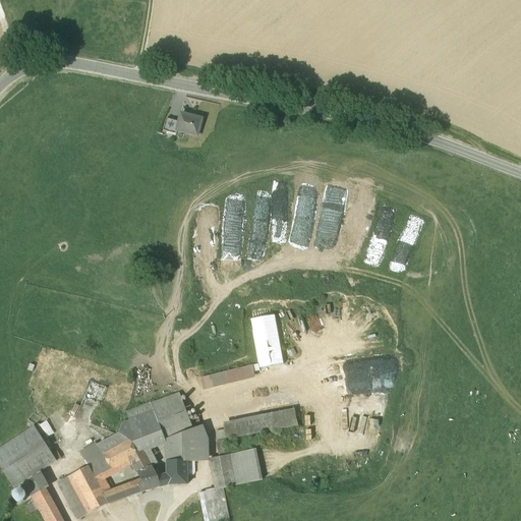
[(201,118),(180,113),(178,121),(176,130),(177,130),(197,135),(201,118)]
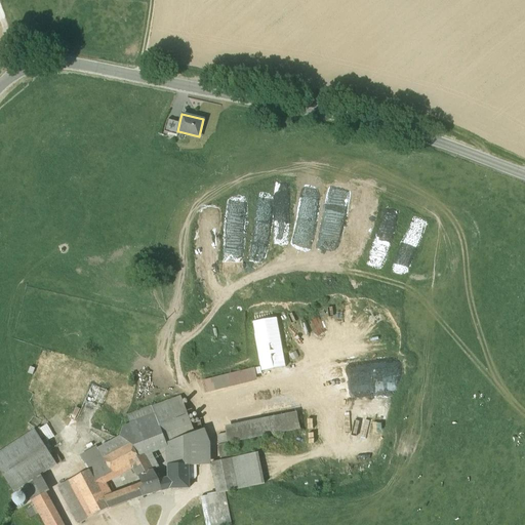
[(179,122),(167,119),(164,131),(177,135),(178,131),(177,131),(179,122)]
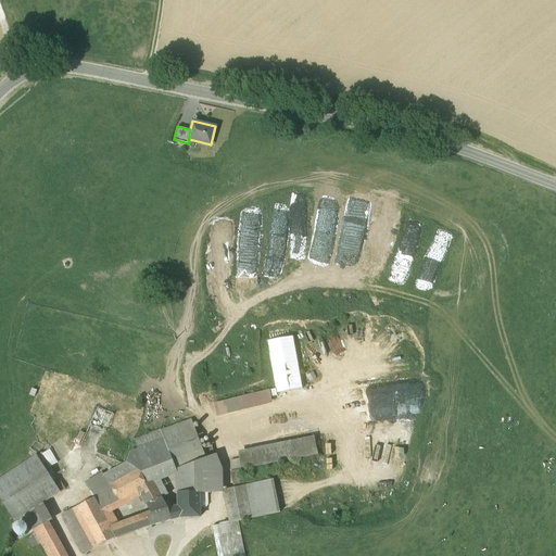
[(411,266),(397,263),(395,268),(408,272),(411,266)]
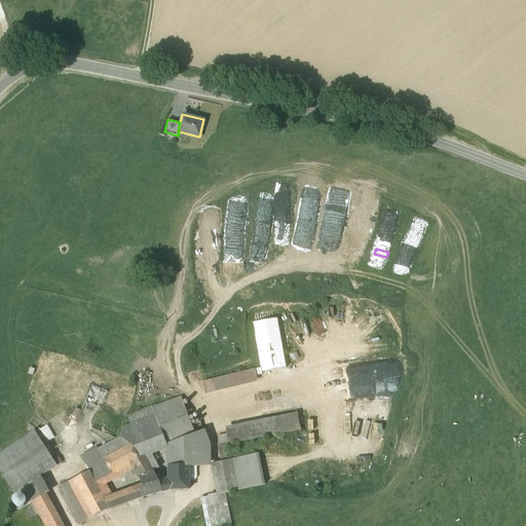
[(253,324),(262,372),(286,367),(275,318),(253,324)]
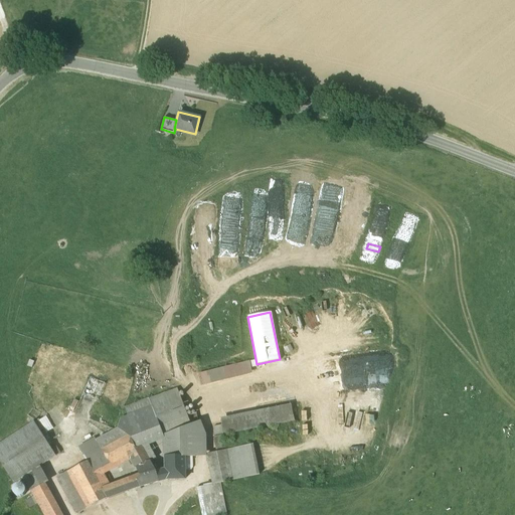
[(253,373),(250,361),(199,372),(201,384),(253,373)]
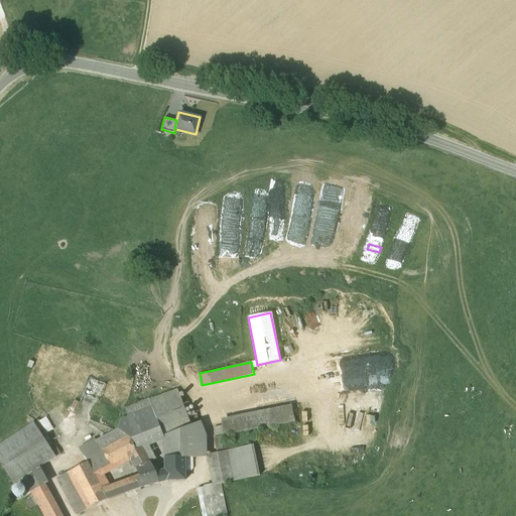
[(149,399),(125,408),(129,418),(122,421),(118,429),(127,436),(131,438),(135,449),(142,446),(148,444),(164,438),(191,425),(177,390),(149,400),(149,399)]
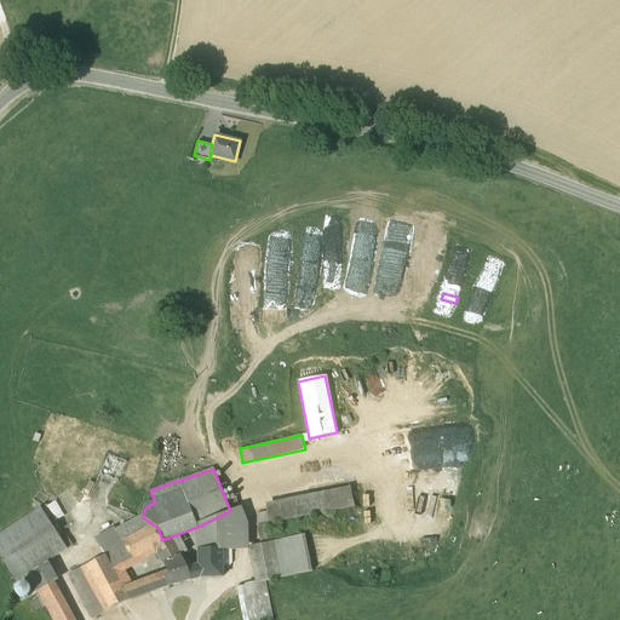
[(348,487),(268,505),(269,511),(273,524),(352,506),(348,487)]
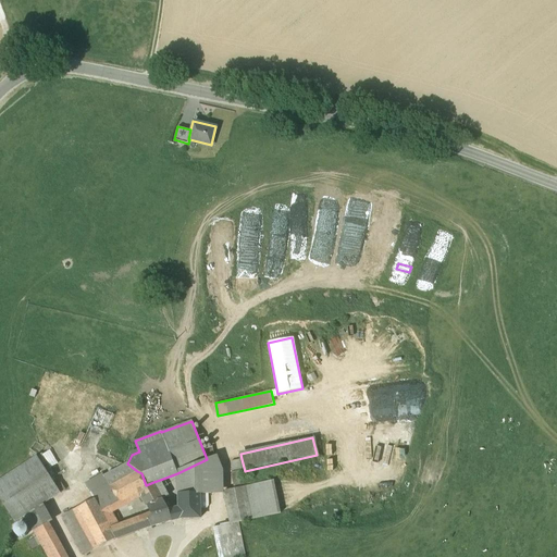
[(39,456),(47,470),(59,465),(51,450),(39,456)]
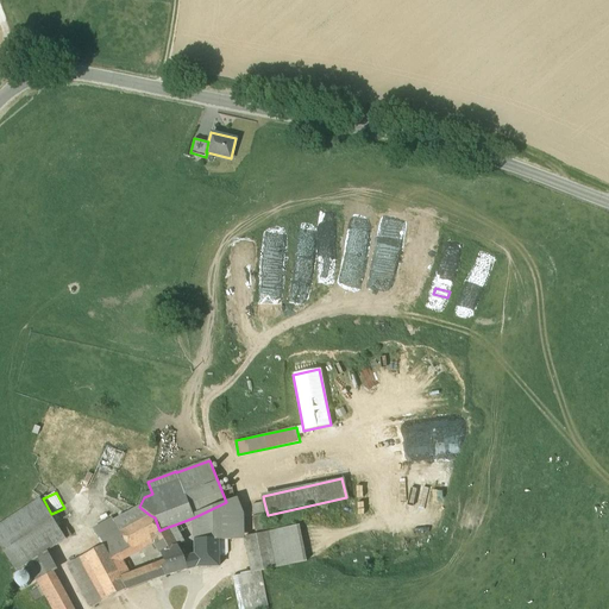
[(41,500),(0,525),(0,546),(16,571),(27,564),(43,554),(66,539),(41,500)]
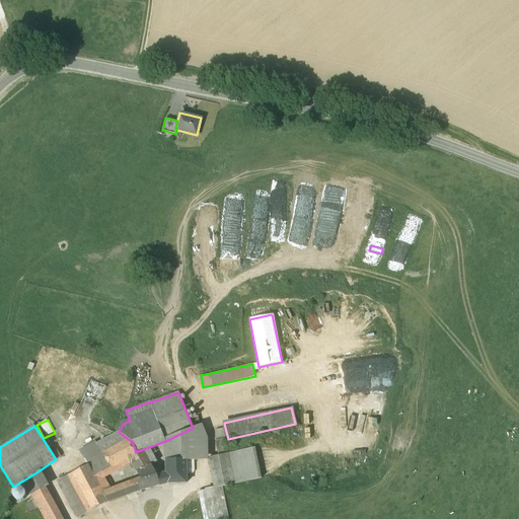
[(201,426),(165,441),(165,459),(167,460),(186,459),(186,460),(187,460),(194,460),(196,460),(207,459),(206,438),(201,426)]
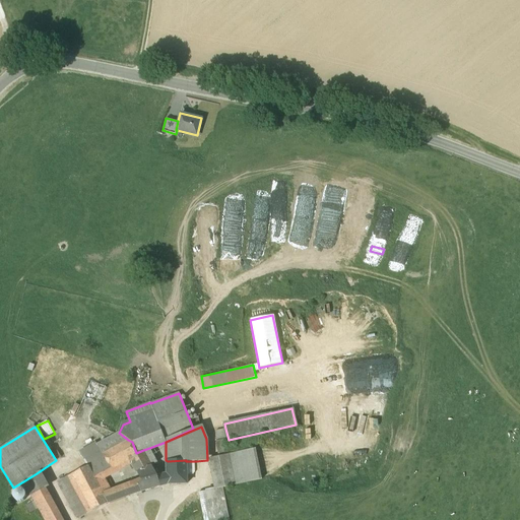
[(218,456),(230,454),(225,441),(229,440),(225,429),(215,433),(218,456)]
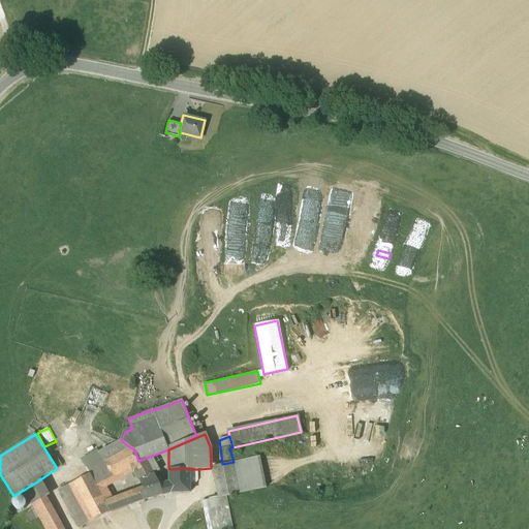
[(130,447),(121,440),(99,453),(105,464),(106,465),(114,477),(132,467),(139,480),(154,473),(146,458),(138,461),(134,449),(130,447)]
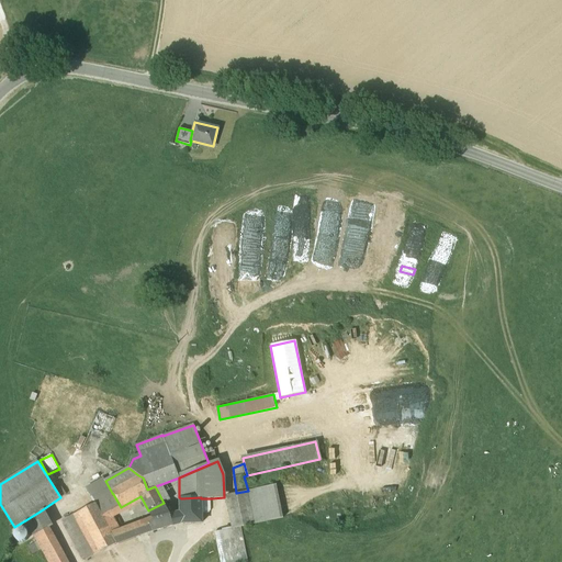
[(94,504),(113,494),(105,481),(88,491),(94,504)]
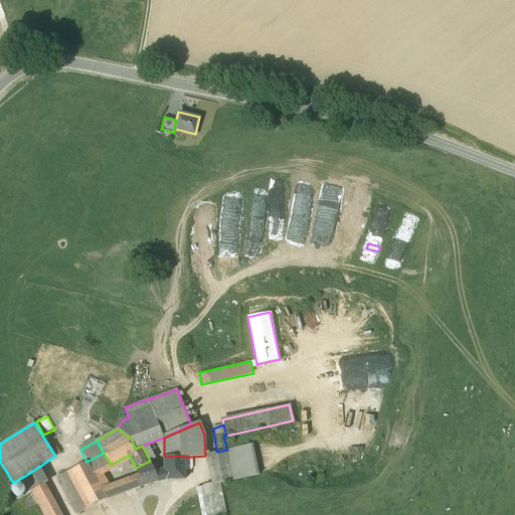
[(156,458),(148,444),(142,446),(150,461),(156,458)]
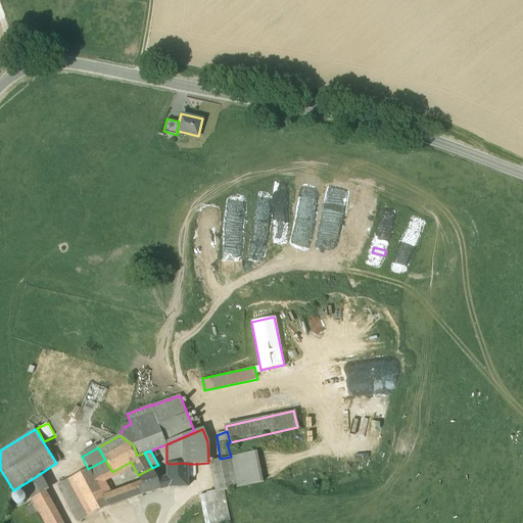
[(256,452),(231,457),(237,487),(264,482),(256,452)]
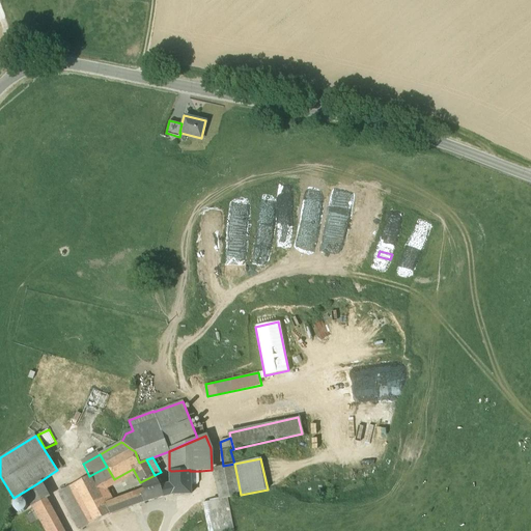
[(223,466),(213,468),(219,499),(219,500),(227,498),(241,495),(234,464),(223,466)]
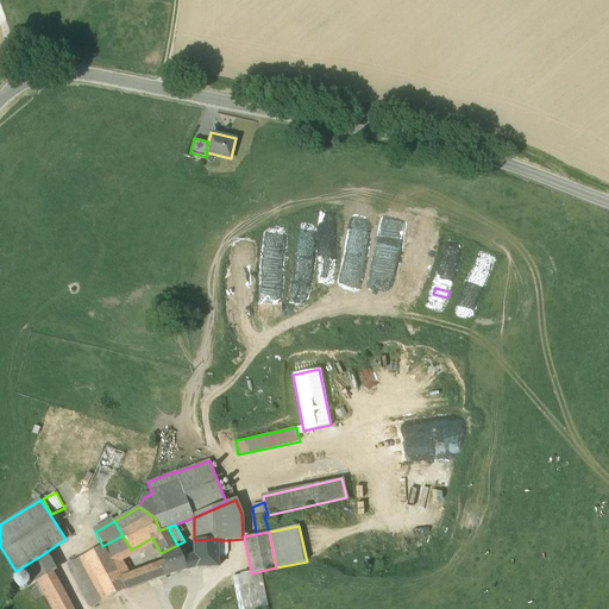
[(102,546),(79,559),(101,602),(126,589),(121,579),(130,575),(120,556),(131,550),(123,535),(102,546)]
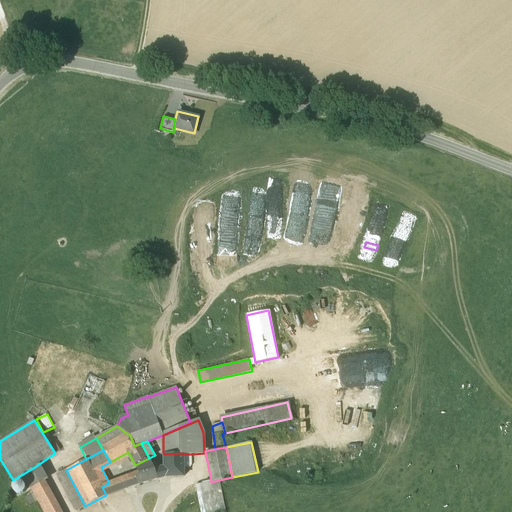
[(183,454),(183,453),(165,454),(166,467),(155,469),(158,479),(166,477),(184,476),(184,467),(184,454),(183,454)]
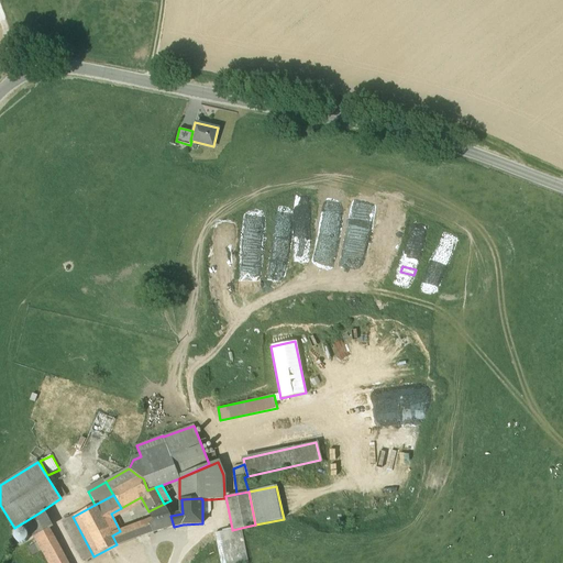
[(153,521),(144,526),(144,525),(135,527),(140,537),(153,532),(174,527),(170,516),(170,515),(164,504),(148,511),(153,521)]
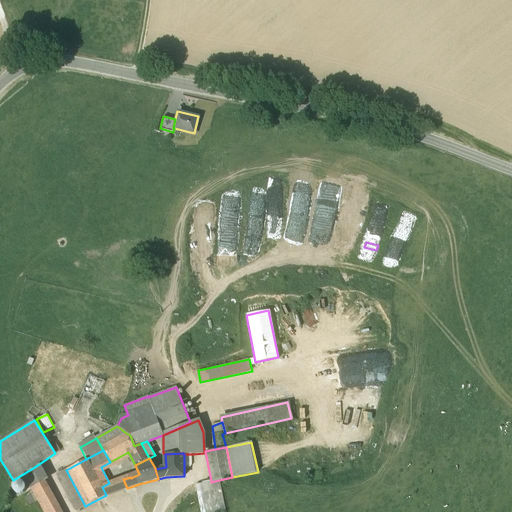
[(31,488),(45,481),(36,466),(23,474),(31,488)]
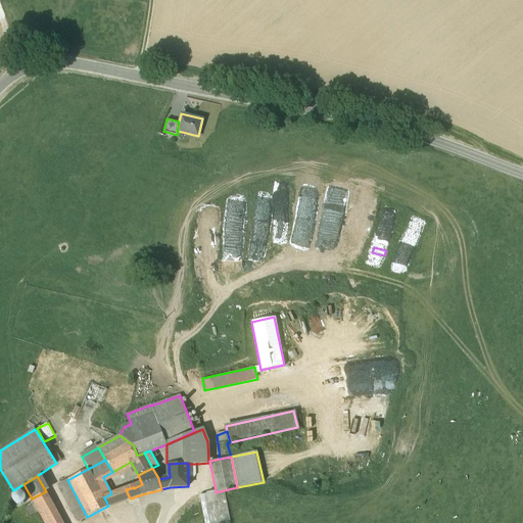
[(87,517),(67,480),(59,484),(79,522),(87,517)]
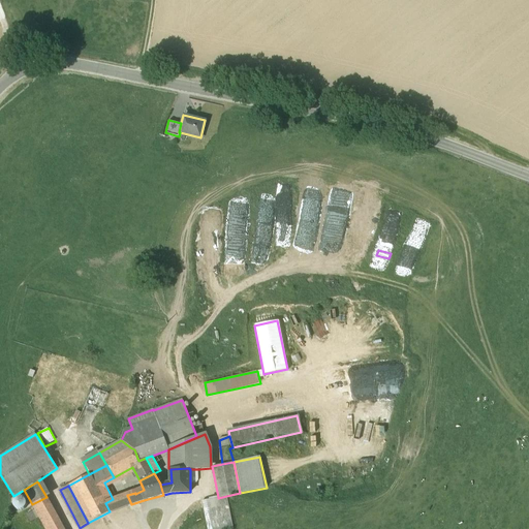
[(127,495),(124,494),(121,495),(120,496),(124,507),(131,504),(127,495)]
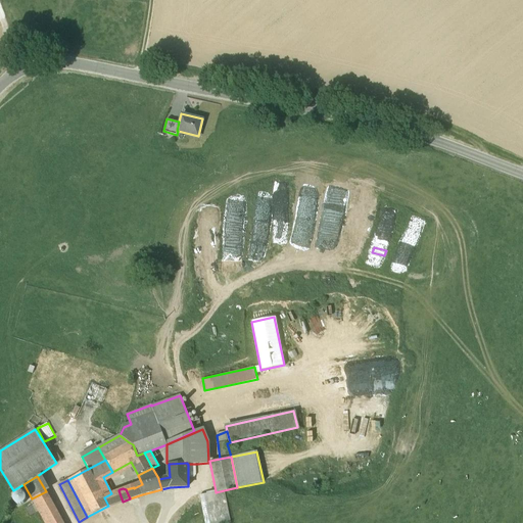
[(111,493),(104,497),(108,506),(109,507),(123,502),(119,490),(111,493)]
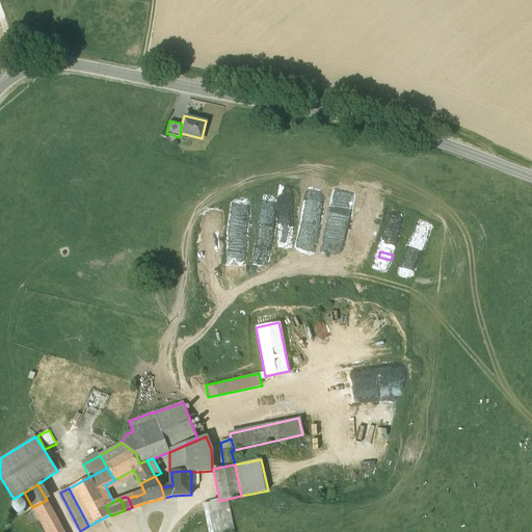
[(219,500),(203,504),(208,531),(234,531),(228,499),(219,501),(219,500)]
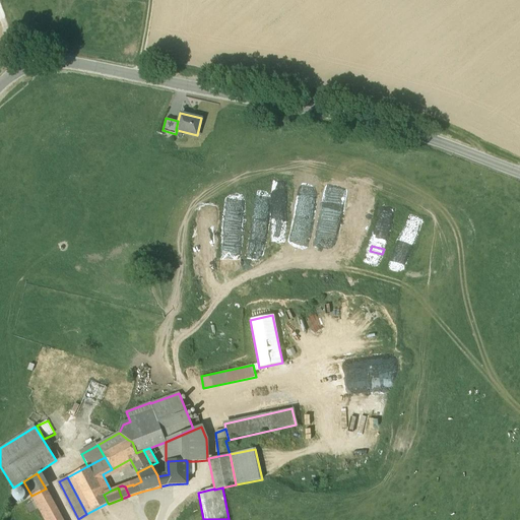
[(63,519),(46,489),(31,496),(44,519),(63,519)]
